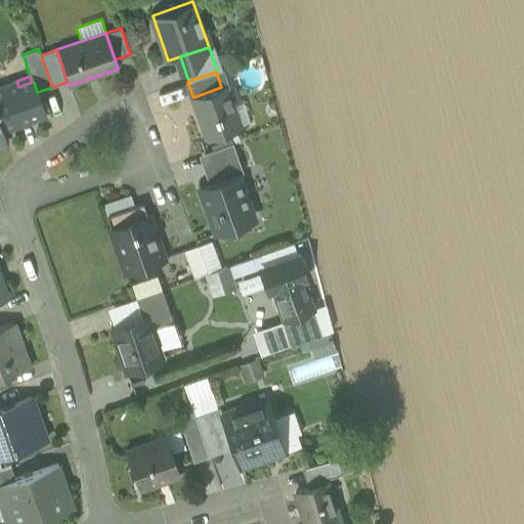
[(0,124),(3,131),(22,124),(45,116),(37,92),(34,82),(33,82),(32,82),(18,87),(16,81),(0,86),(0,124)]
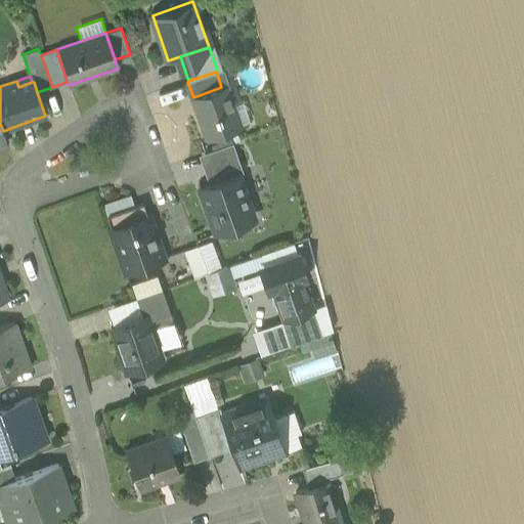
[(195,112),(205,140),(243,127),(227,85),(221,87),(193,97),(199,111),(195,112)]
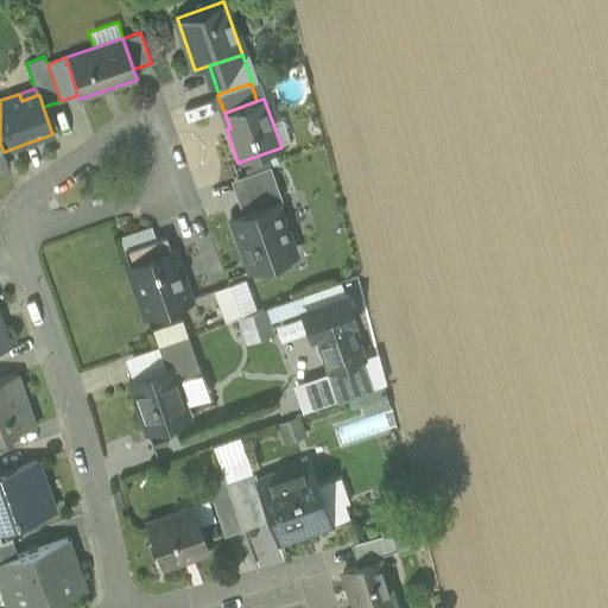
[(238,178),(247,204),(279,192),(270,166),(238,178)]
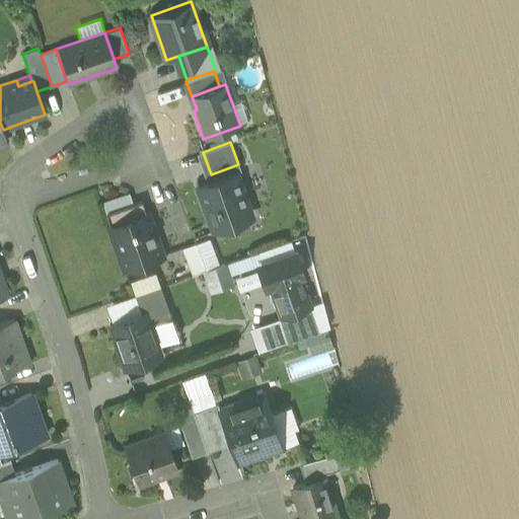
[(198,187),(213,228),(249,215),(235,173),(240,170),(238,164),(211,174),(213,180),(198,187)]
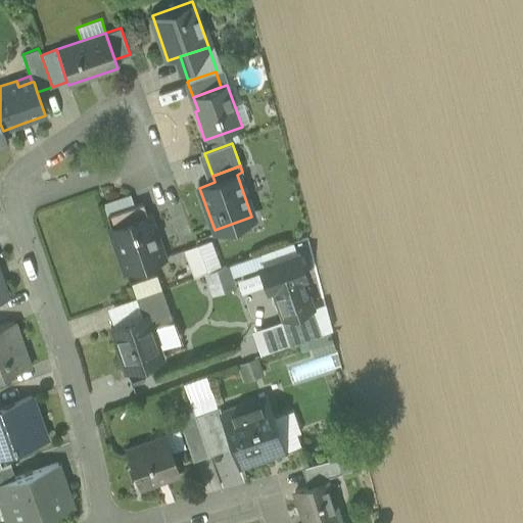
[(107,218),(111,229),(147,217),(143,205),(107,218)]
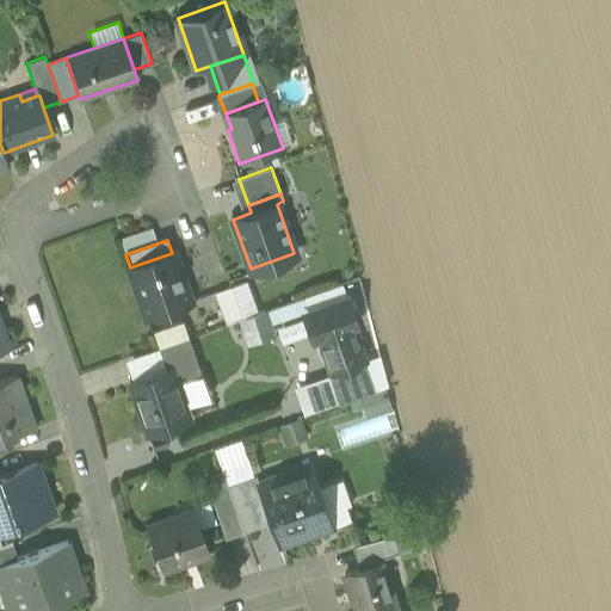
[(164,303),(167,312),(192,302),(174,252),(172,253),(130,267),(128,269),(142,312),(164,303)]
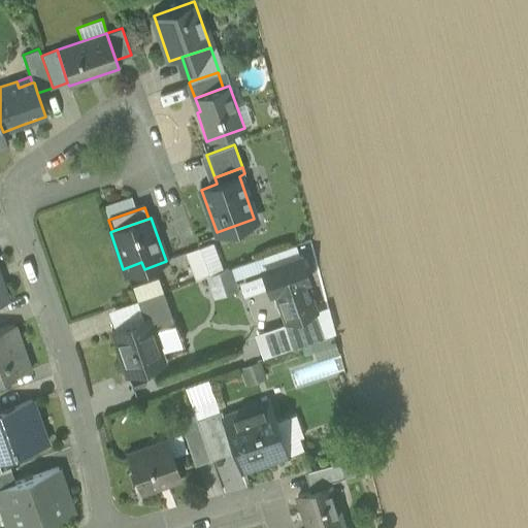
[(213,243),(199,248),(209,275),(223,270),(213,243)]
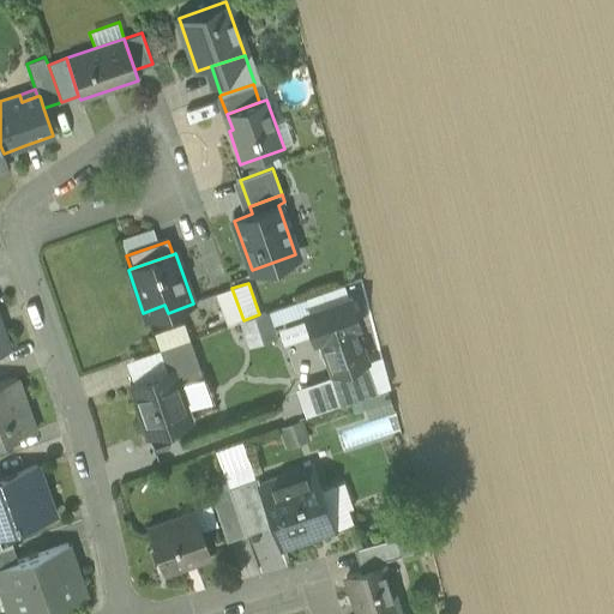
[(306,313),(349,299),(344,284),(268,312),(272,325),(306,313)]
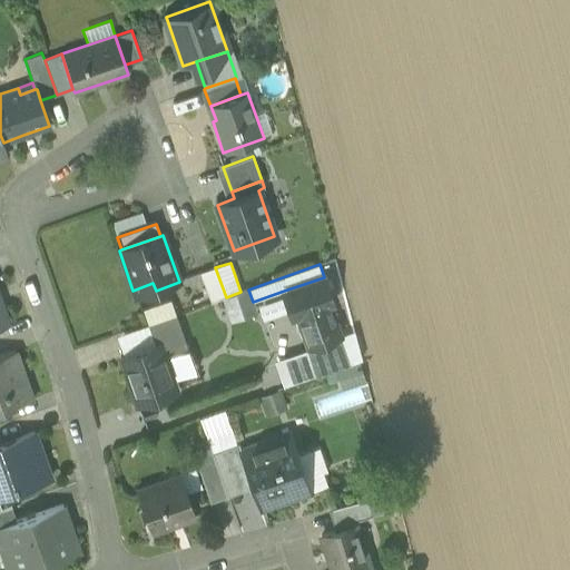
[(199,273),(210,303),(222,298),(226,297),(215,267),(199,273)]
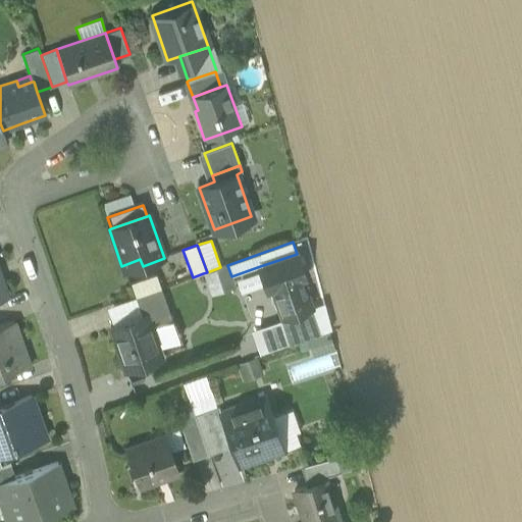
[(281,316),(282,318),(310,308),(311,308),(301,278),(305,276),(297,254),(260,266),(261,266),(261,274),(263,281),(267,288),(268,289),(269,290),(272,289),(274,295),(274,301),(277,307),(279,310),(281,316)]
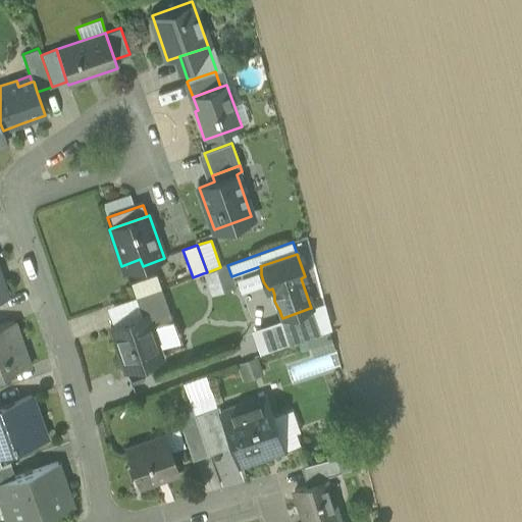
[(124,272),(143,266),(140,259),(121,266),(124,272)]
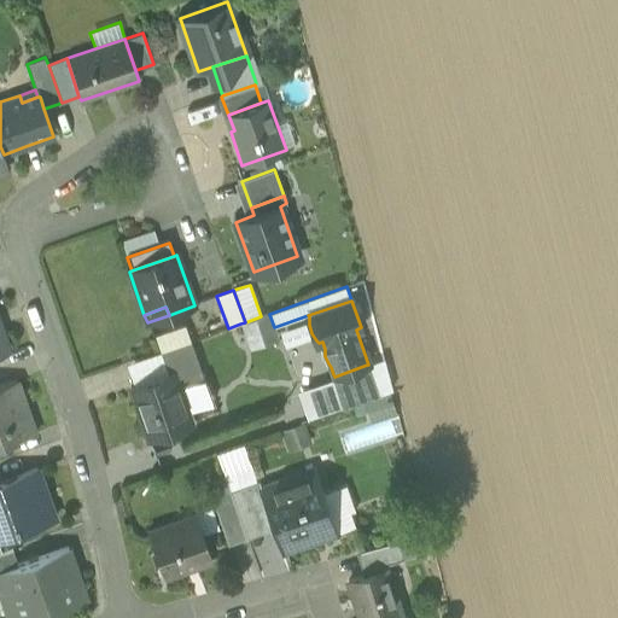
[(275,342),(267,315),(261,316),(245,322),(240,324),(250,349),(275,342)]
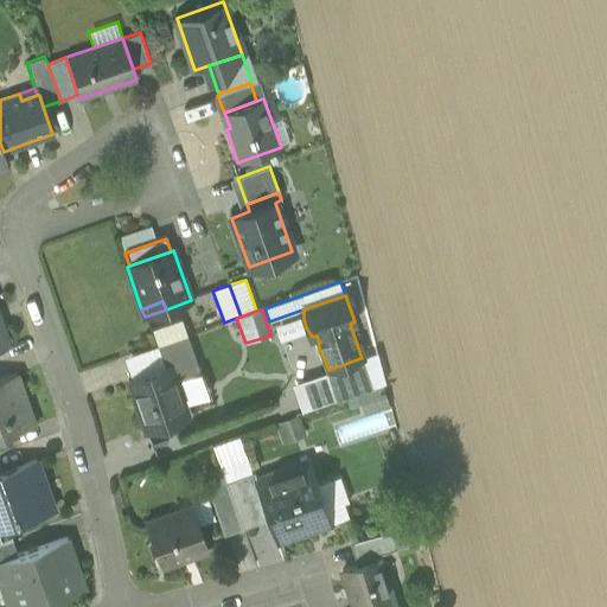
[(158,345),(187,336),(181,319),(152,330),(158,345)]
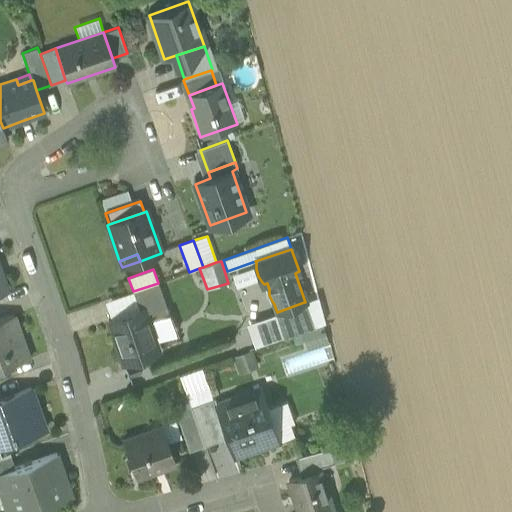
[(133,291),(133,292),(137,304),(162,295),(158,283),(133,291)]
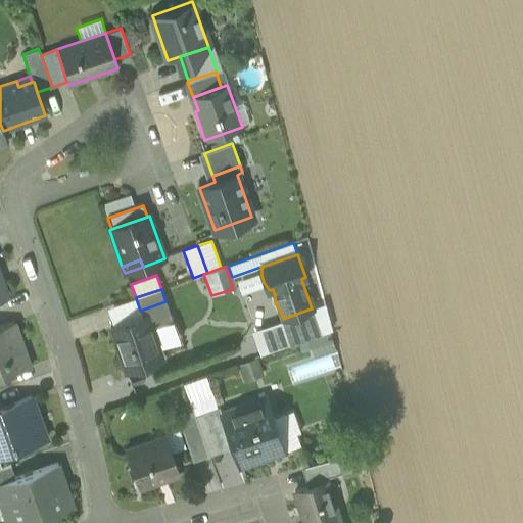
[(142,318),(140,311),(136,298),(107,308),(113,327),(142,318)]
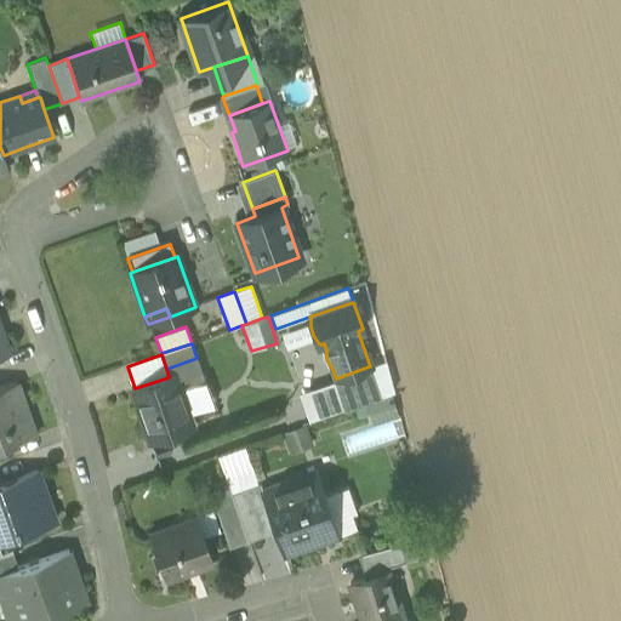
[(175,375),(180,391),(205,381),(197,358),(166,369),(169,377),(175,375)]
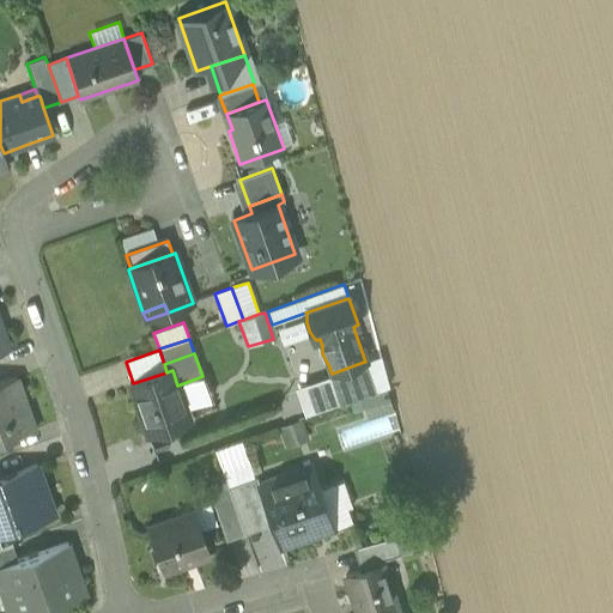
[(365,362),(364,362),(375,392),(386,388),(389,387),(381,357),(365,362)]
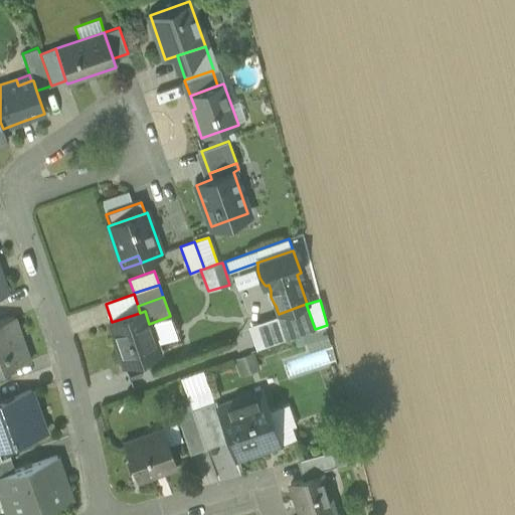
[(276,316),(285,340),(302,334),(315,329),(306,304),(279,314),(278,312),(276,313),(276,316)]
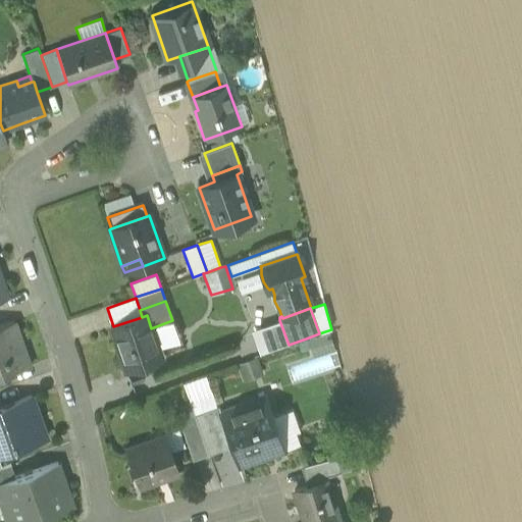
[(161,357),(158,348),(151,328),(147,315),(142,317),(113,326),(111,327),(119,351),(118,352),(124,370),(161,357)]
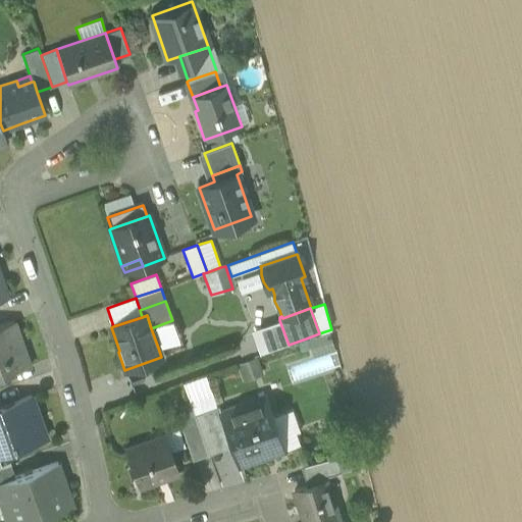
[(178,341),(172,320),(151,328),(158,348),(178,341)]
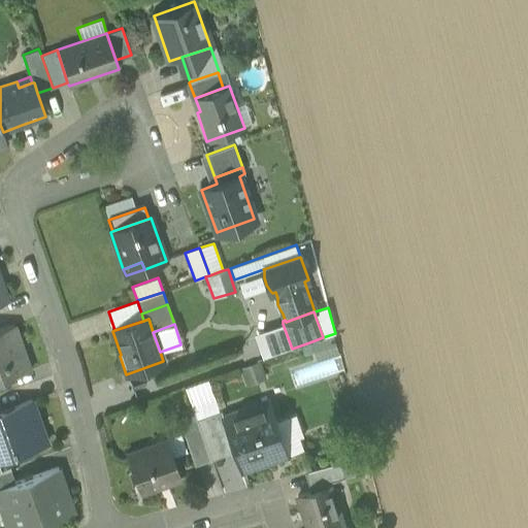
[(263,359),(292,349),(283,324),(254,334),(263,359)]
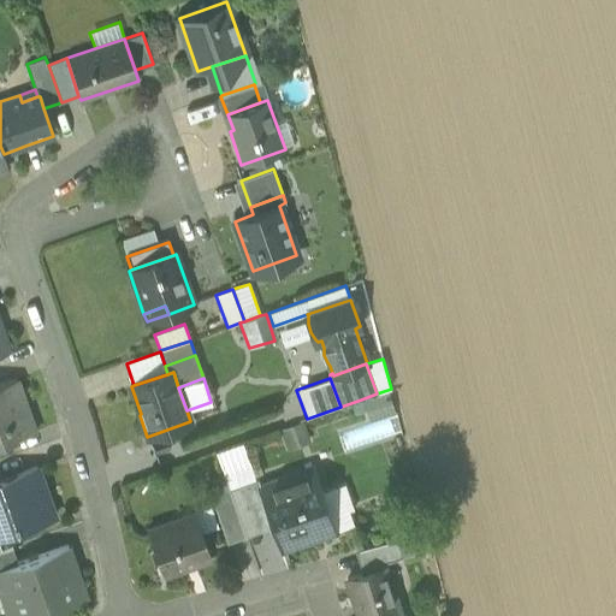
[(0,444),(35,433),(16,379),(0,384),(0,444)]
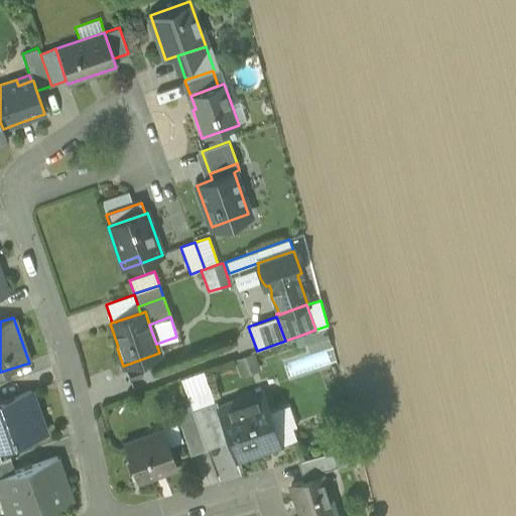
[(109,324),(117,348),(118,347),(110,324),(109,324)]
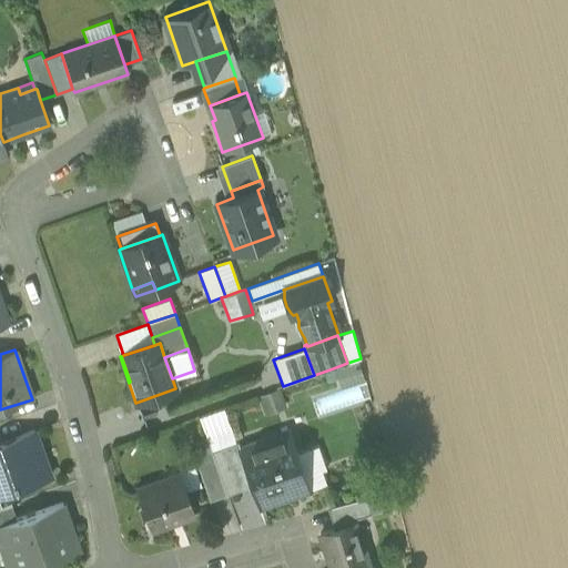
[(364,381),(357,359),(347,363),(333,368),(340,389),(364,381)]
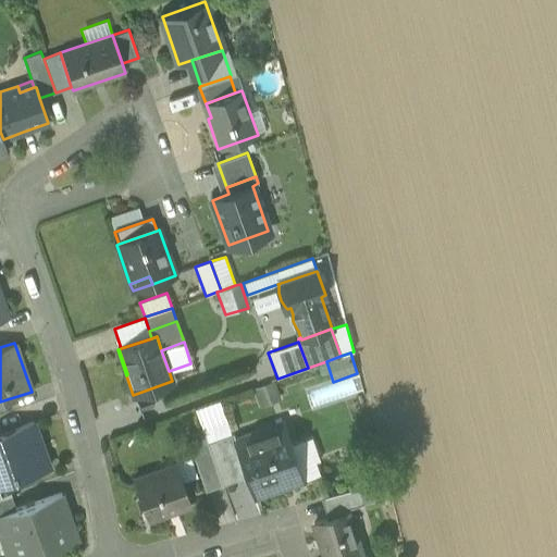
[(282,400),(274,380),(254,387),(260,408),(282,400)]
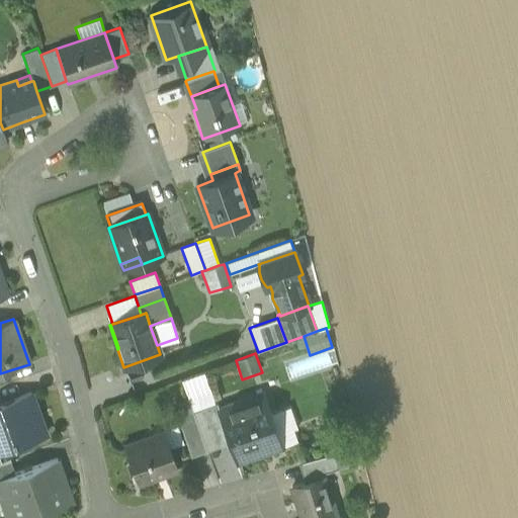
[(192,412),(214,404),(203,371),(181,379),(187,398),(192,412)]
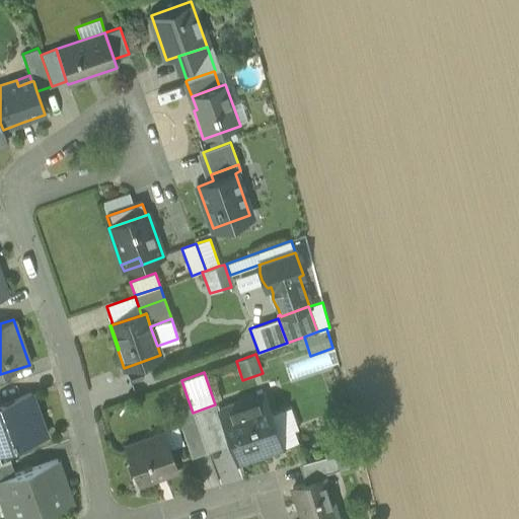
[(0,452),(46,436),(31,394),(0,404),(0,452)]
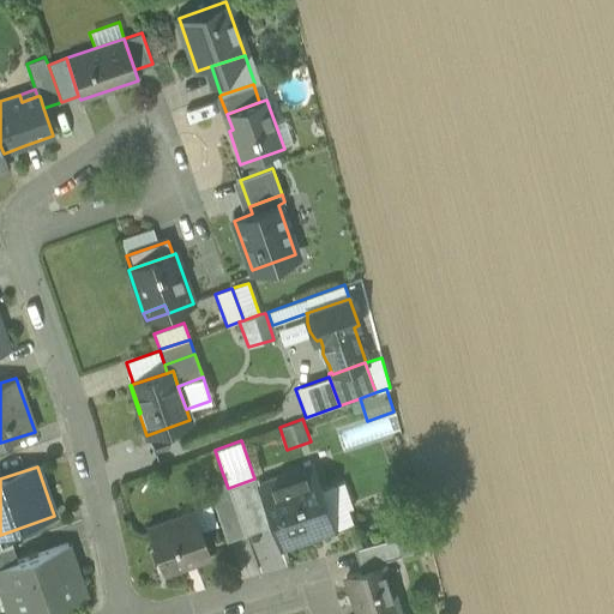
[(271,525),(280,549),(335,530),(320,491),(312,467),(259,485),(258,486),(266,511),(271,525)]
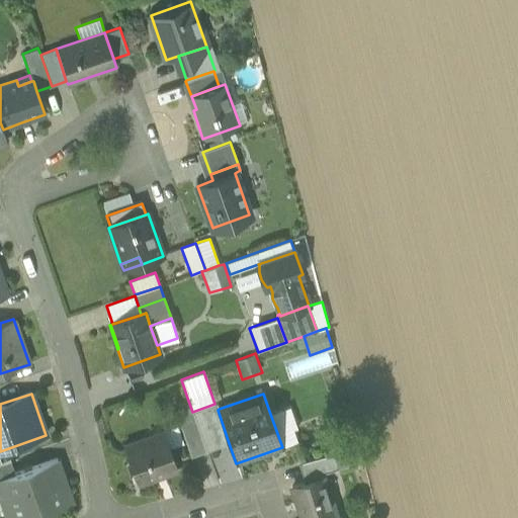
[(180,417),(192,412),(187,398),(175,403),(180,417)]
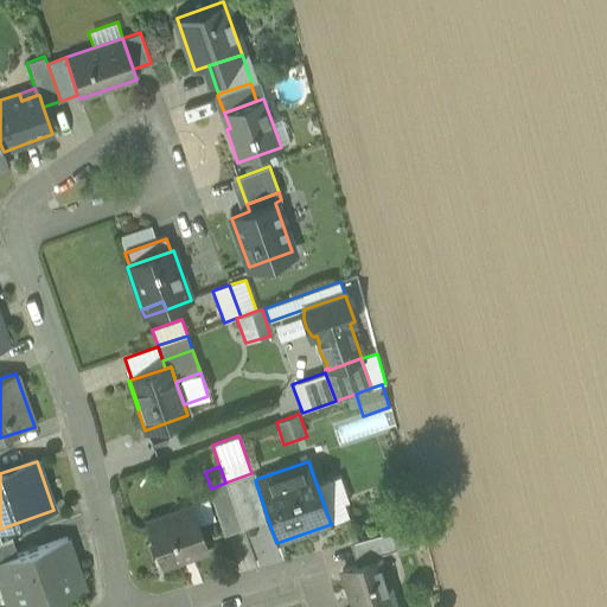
[(251,473),(225,483),(211,489),(222,519),(237,515),(263,505),(255,480),(256,479),(254,472),(251,473)]
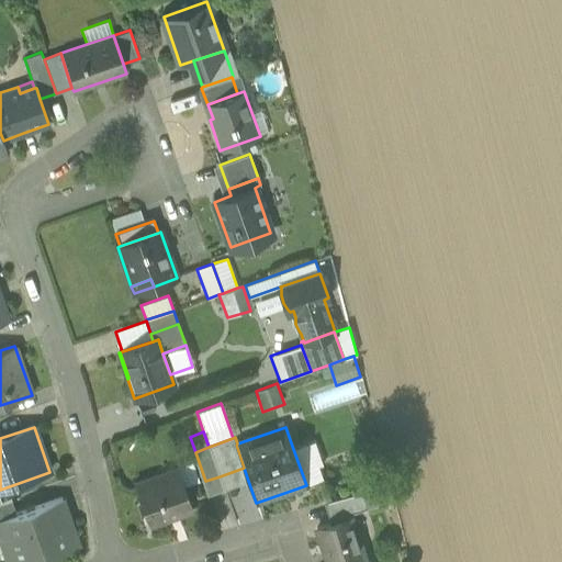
[(314,441),(293,449),(306,485),(323,480),(318,465),(322,464),(314,441)]
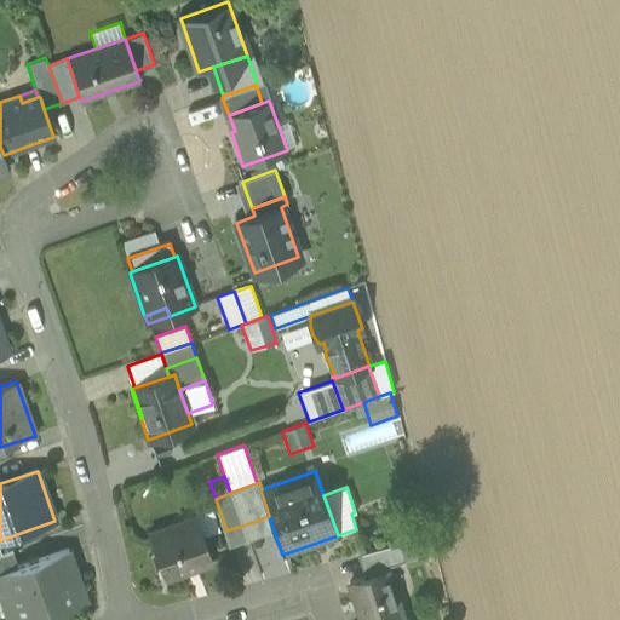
[(149,533),(151,539),(197,522),(195,516),(149,533)]
